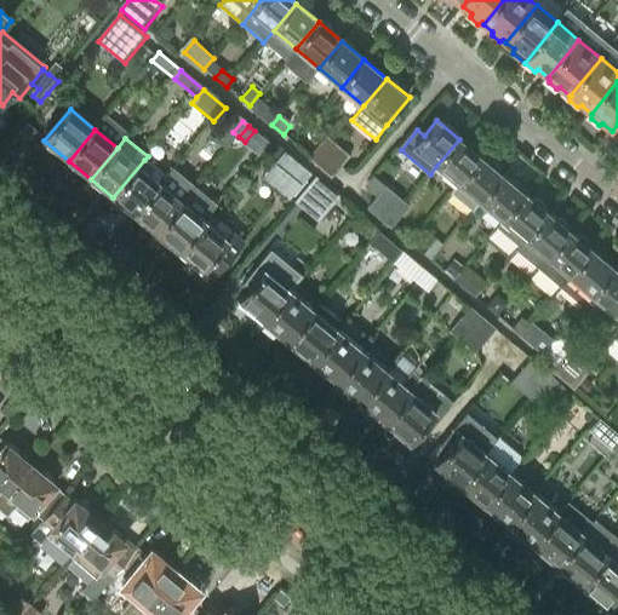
[(327,139),(319,150),(341,168),(350,157),(327,139)]
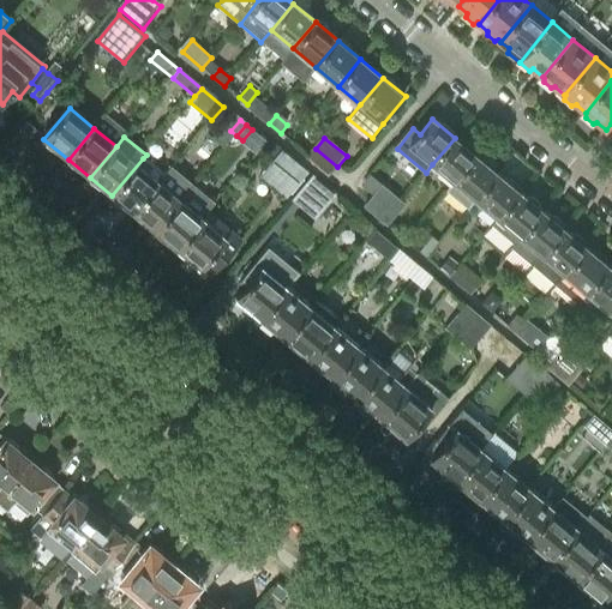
[(477,156),(455,138),(432,164),(455,182),(477,156)]
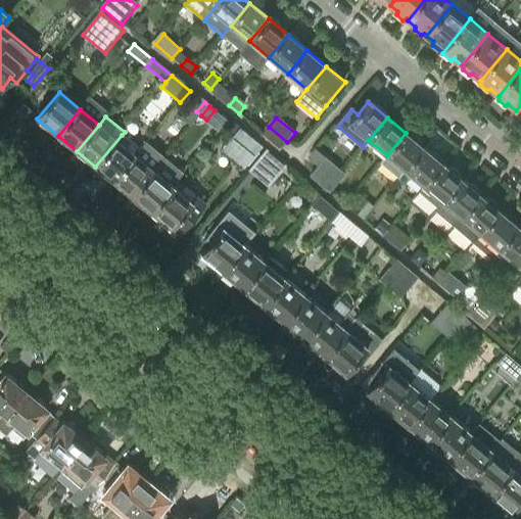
[(229,120),(228,122),(224,127),(235,137),(241,130),(229,120)]
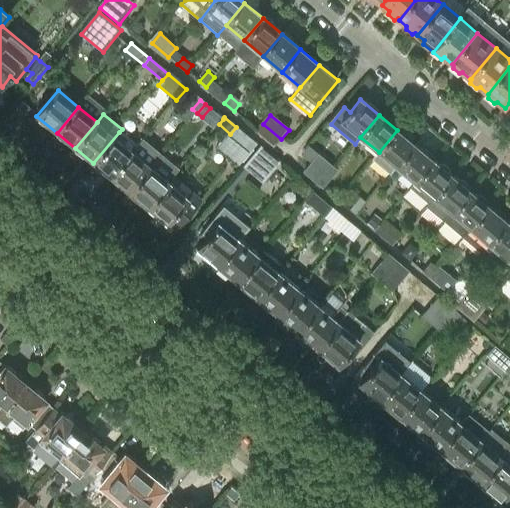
[(281,139),(263,124),(256,132),(274,147),(281,139)]
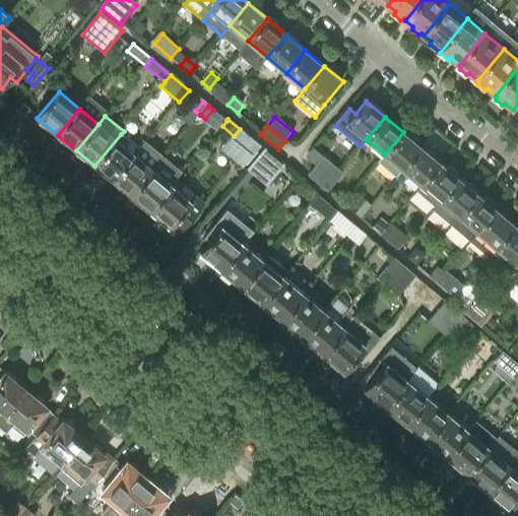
[(240,129),(234,136),(221,150),(233,160),(251,138),(240,129)]
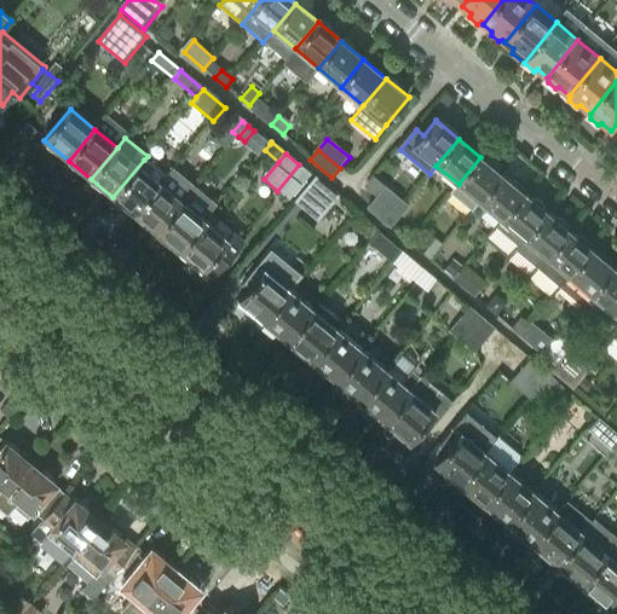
[(480,203),(503,177),(480,157),(459,184),(450,193),(473,213),(480,203)]
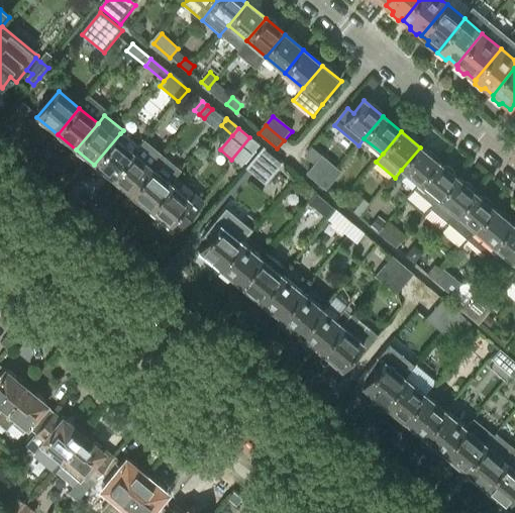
[(113,180),(134,154),(139,148),(120,133),(94,165),(113,180)]
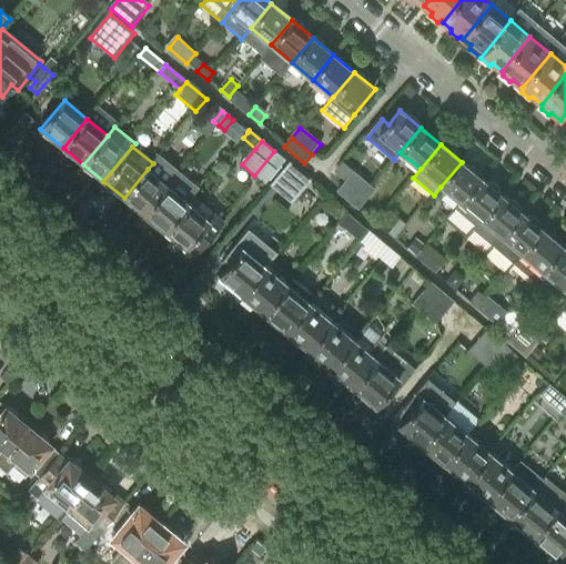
[(274,151),(254,175),(266,185),(286,161),(274,151)]
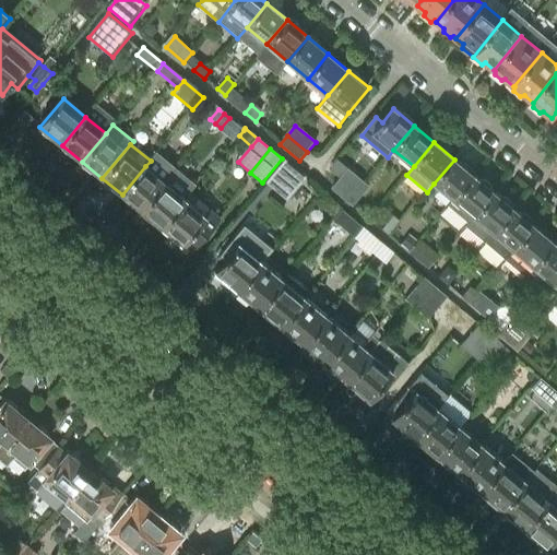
[(474,176),(454,160),(434,184),(453,200),(474,176)]
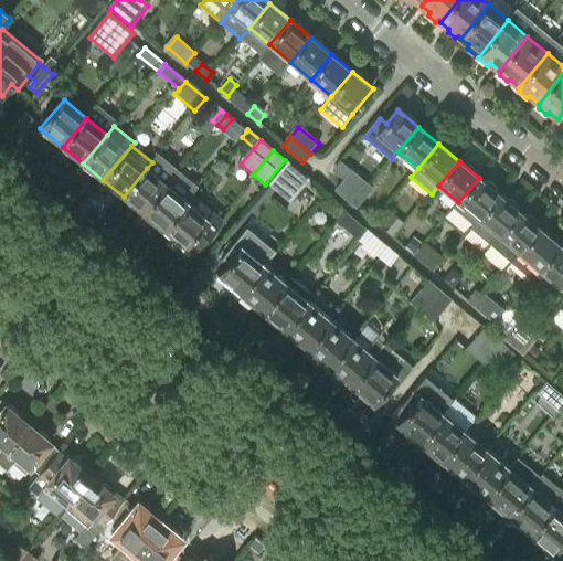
[(280,194),(298,172),(288,163),(269,186),(280,194)]
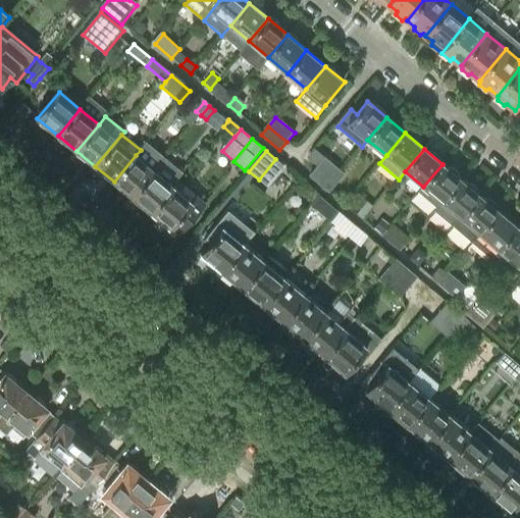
[(136,155),(114,182),(133,197),(155,171),(136,155)]
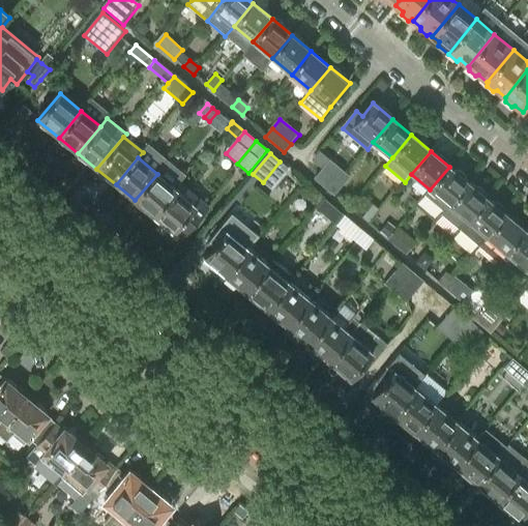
[(272,191),(290,170),(280,162),(263,182),(272,191)]
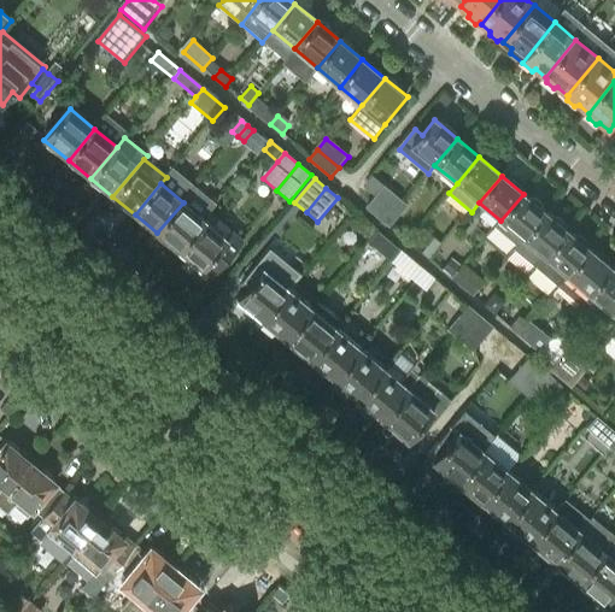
[(385,188),(376,199),(398,217),(406,207),(385,188)]
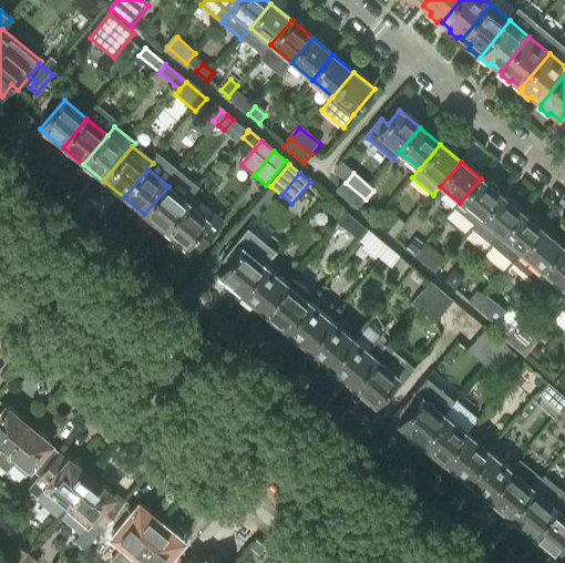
[(475,227),(501,195),(481,178),(460,203),(454,210),(475,227)]
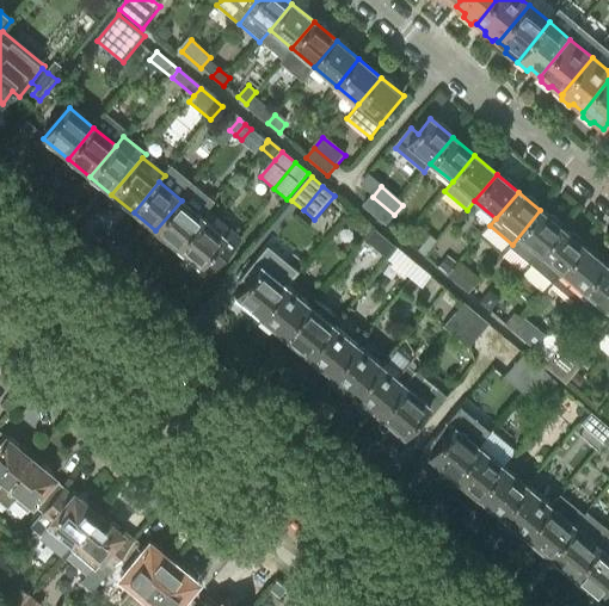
[(364,206),(386,226),(394,215),(373,197),(364,206)]
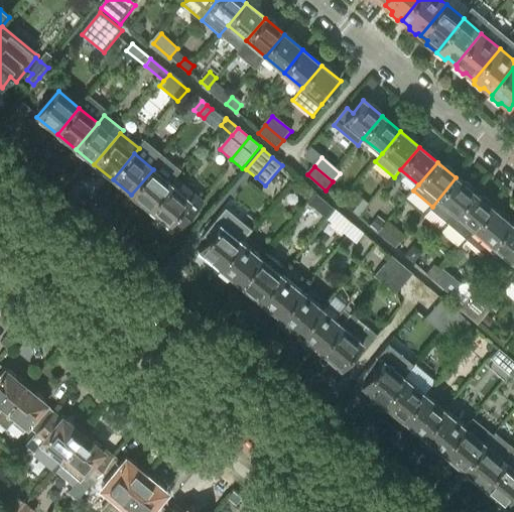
[(153,169),(131,195),(150,211),(171,184),(153,169)]
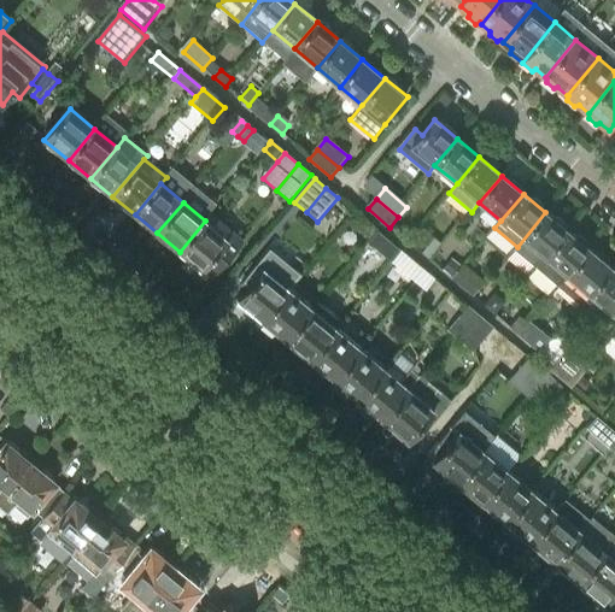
[(537,269),(568,231),(545,212),(517,247),(514,249),(537,269)]
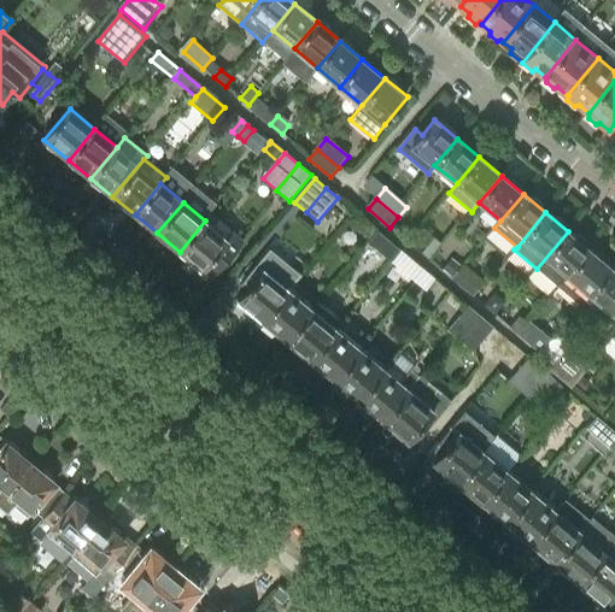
[(234,233),(228,239),(215,228),(220,222),(211,215),(205,221),(180,252),(212,280),(245,242),(234,233)]
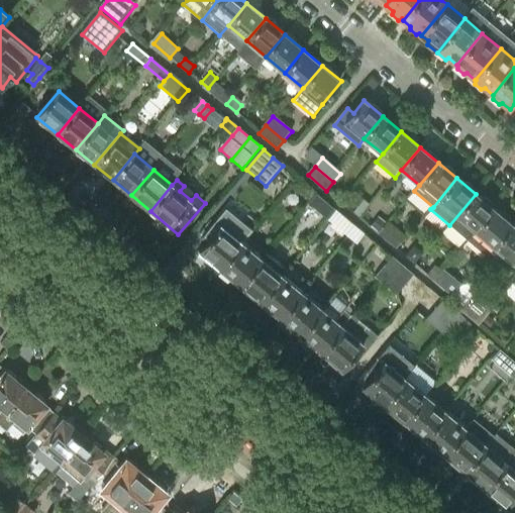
[(316,195),(307,187),(301,193),(311,201),(316,195)]
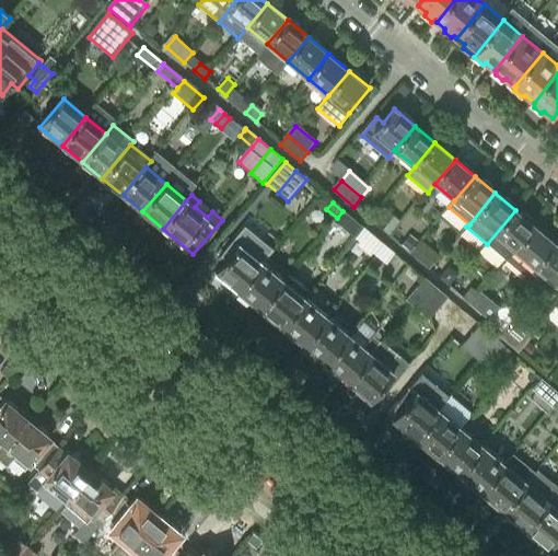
[(536,227),(515,210),(487,244),(508,262),(536,227)]
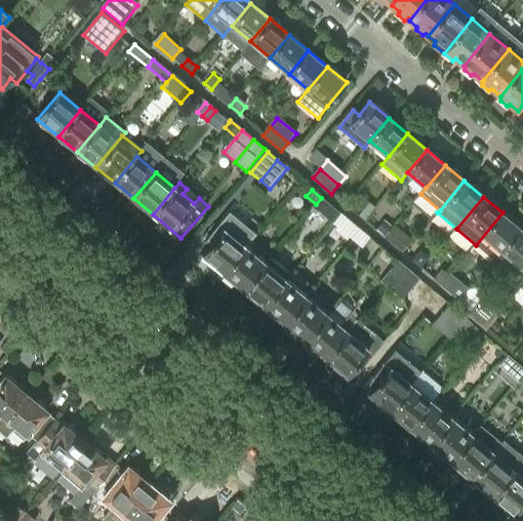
[(340,213),(321,198),(316,204),(313,208),(331,225),(340,213)]
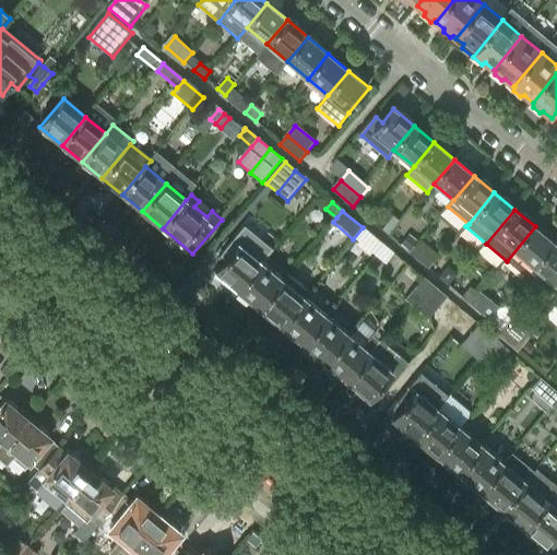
[(390,221),(382,231),(390,237),(398,226),(390,221)]
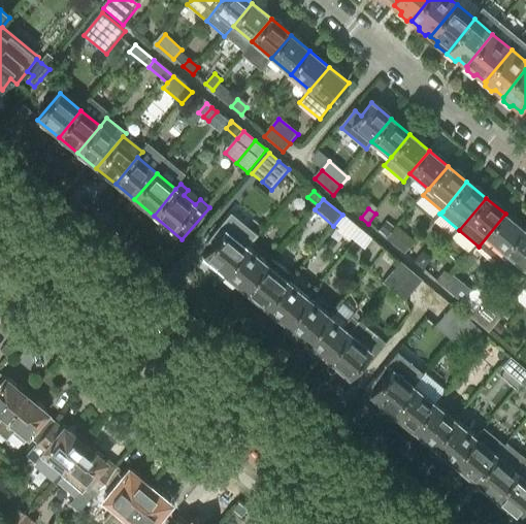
[(225,274),(248,248),(258,235),(231,214),(206,243),(211,248),(204,258),(225,274)]
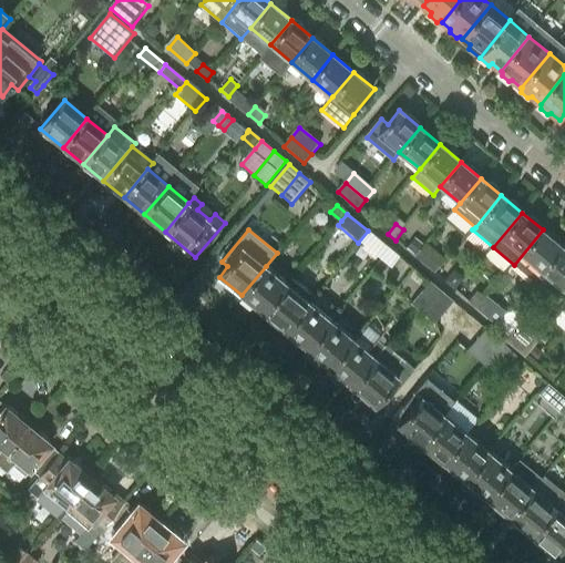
[(563,247),(543,229),(514,265),(534,282),(543,272),(563,247)]
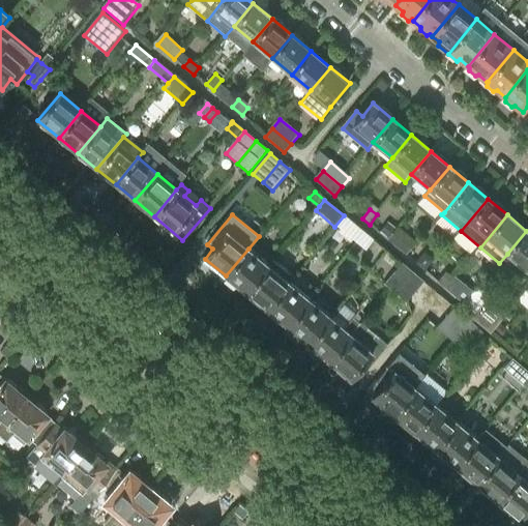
[(345,216),(336,227),(342,231),(350,221),(345,216)]
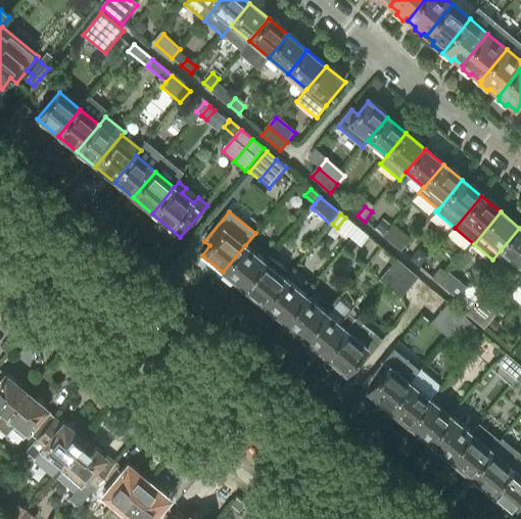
[(361,231),(351,223),(345,230),(354,238),(361,231)]
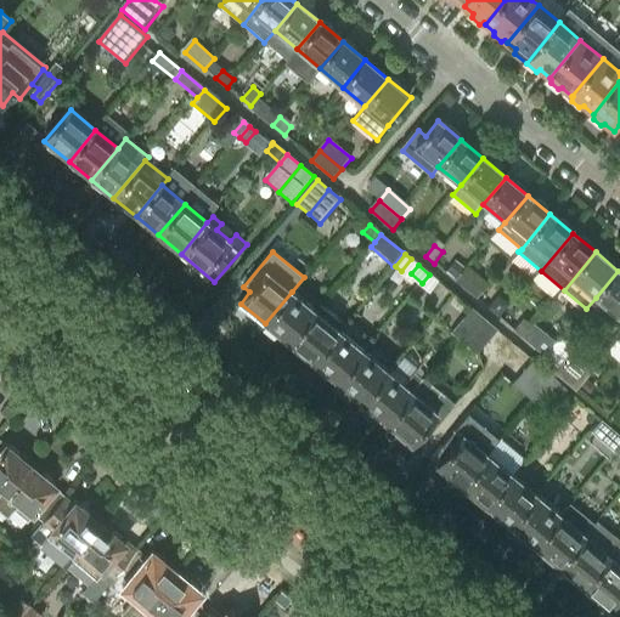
[(619,272),(618,271),(596,298),(619,317),(619,272)]
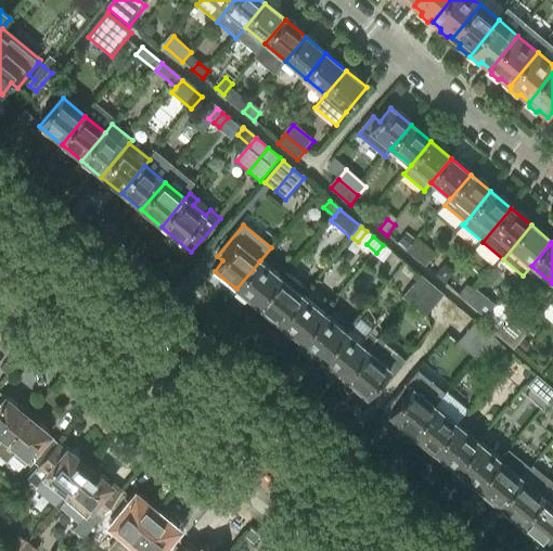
[(394,254),(383,245),(376,253),(387,261),(394,254)]
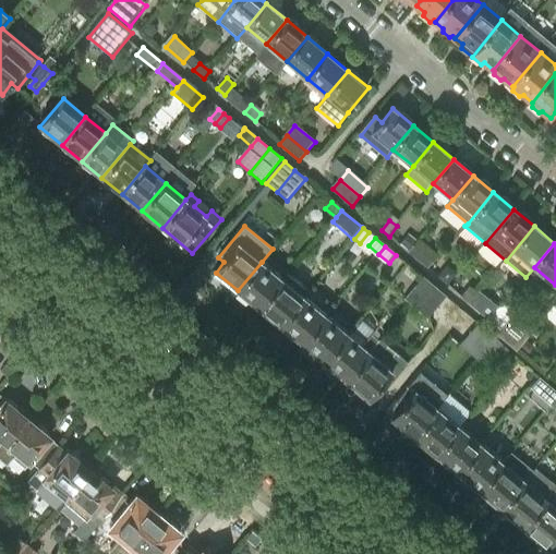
[(427,257),(422,264),(428,271),(435,263),(427,257)]
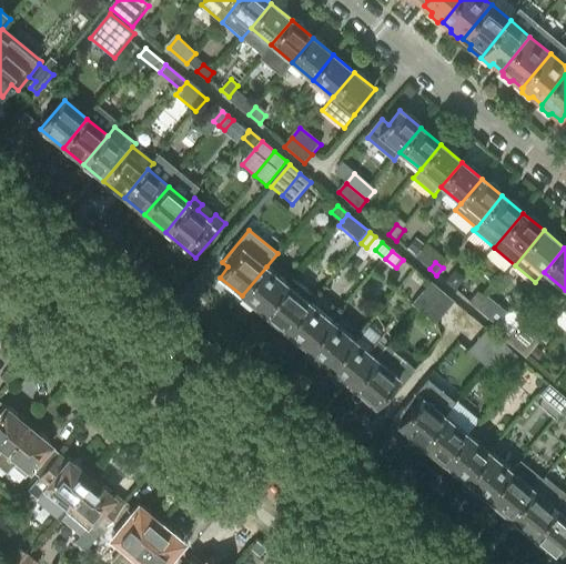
[(266,267),(242,295),(264,314),(289,285),(266,267)]
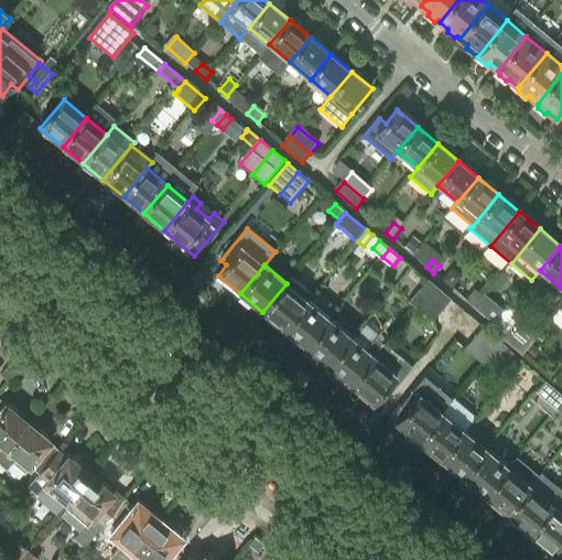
[(440,266),(433,273),(440,278),(446,271),(440,266)]
